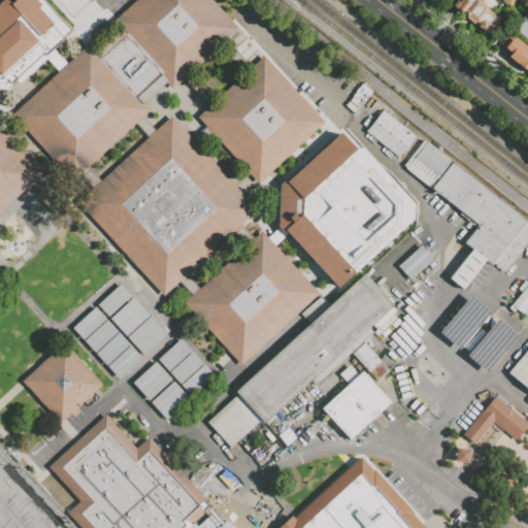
[(46,0),(74,31),(8,92),(0,92),(0,0),(7,0),(9,2),(11,0),(46,0)]
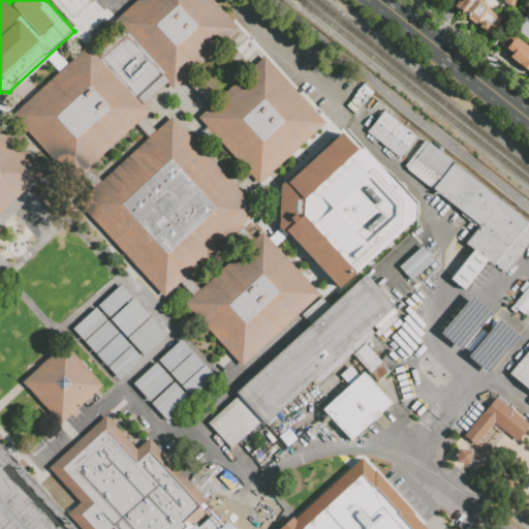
[(166,84),(172,89),(238,31),(208,0),(137,0),(115,23),(126,35),(169,81),(166,84)]
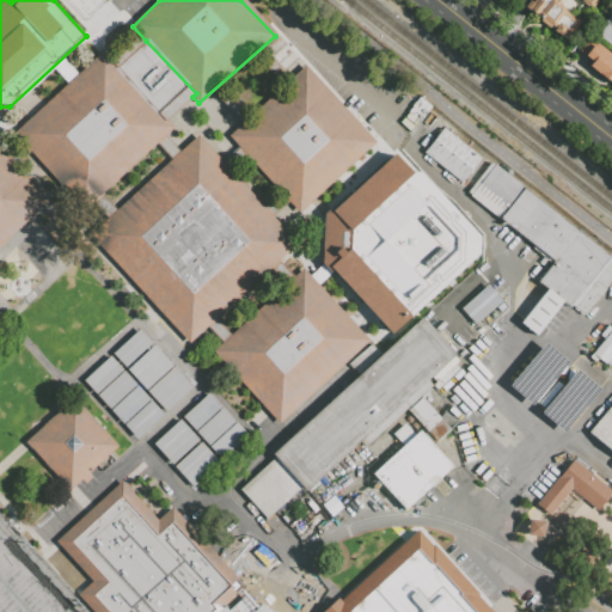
[(528,0),(558,0),(556,4),(580,23),(567,38),(562,35),(560,37),(551,30),(554,26),(549,23),(546,26),(539,20),(542,18),(538,14),(536,17),(520,2),(522,0),(525,0),(527,2),(528,0)]
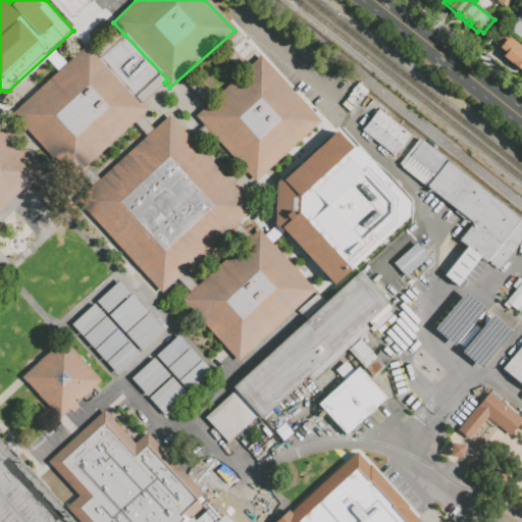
[(521,39),(510,30),(520,17),(518,16),(521,10),(521,39)]
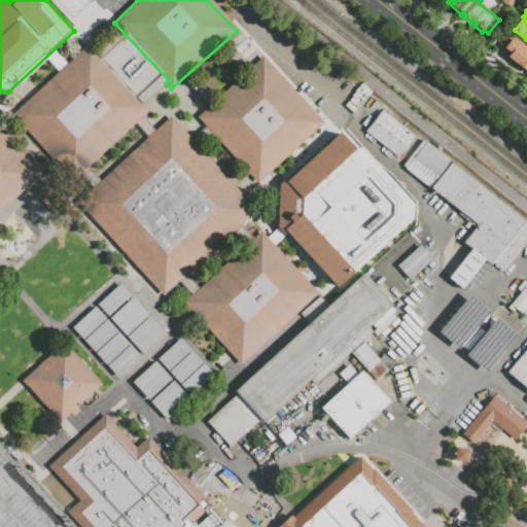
[(126,35),(98,59),(142,105),(166,83),(169,80),(126,35)]
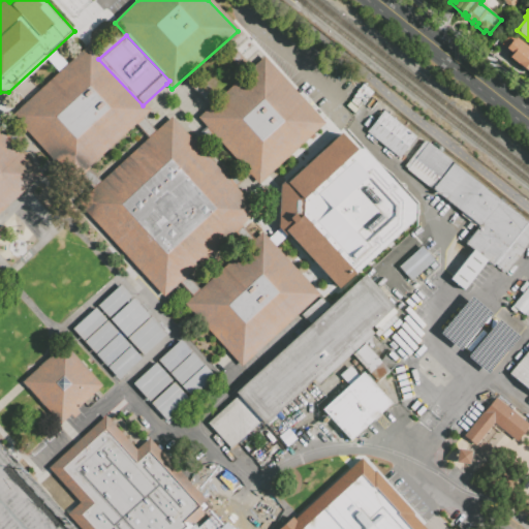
[(522,57),(510,49),(519,37),(528,44),(528,57),(524,54),(522,57)]
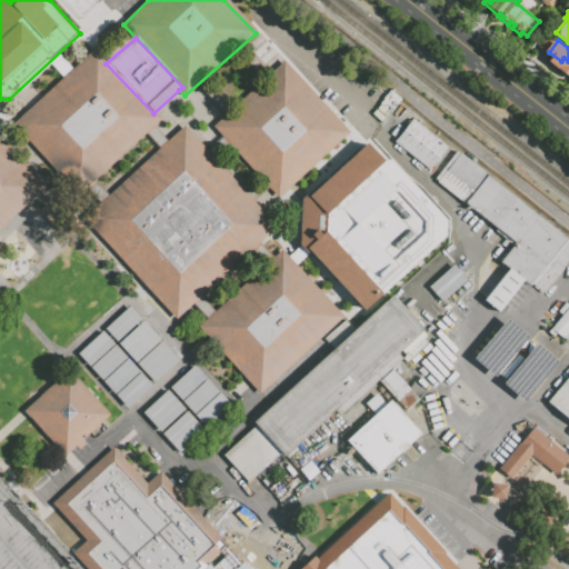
[(106,63),(92,49),(11,125),(76,195),(158,119),(153,113),(106,63)]
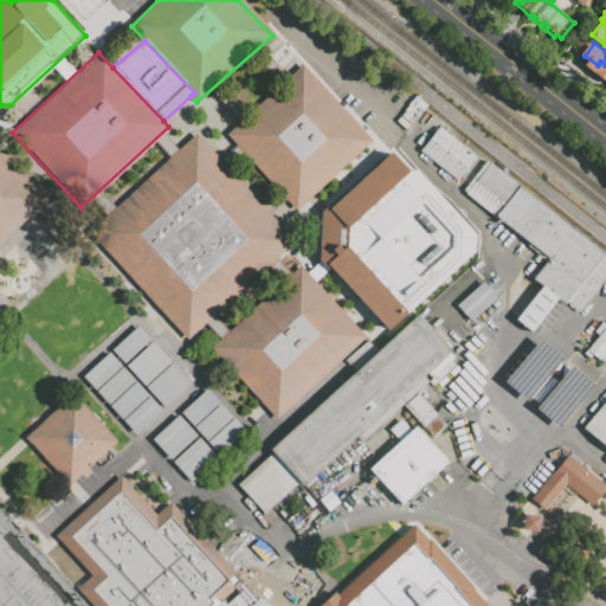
[(296,211),(373,143),(302,64),(226,133),(296,211)]
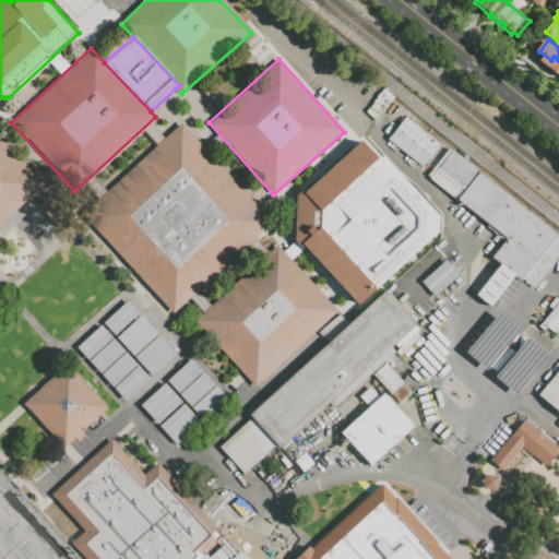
[(387,140),(420,166),(439,144),(404,117),(387,140)]
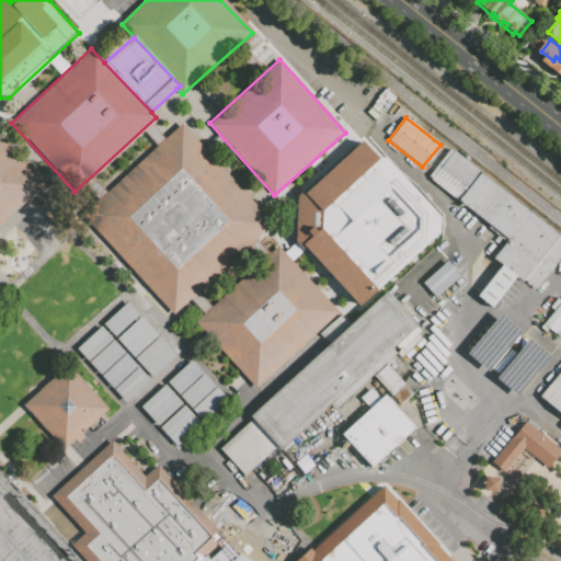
[(181,123),(272,222),(173,316),(81,218),(181,123)]
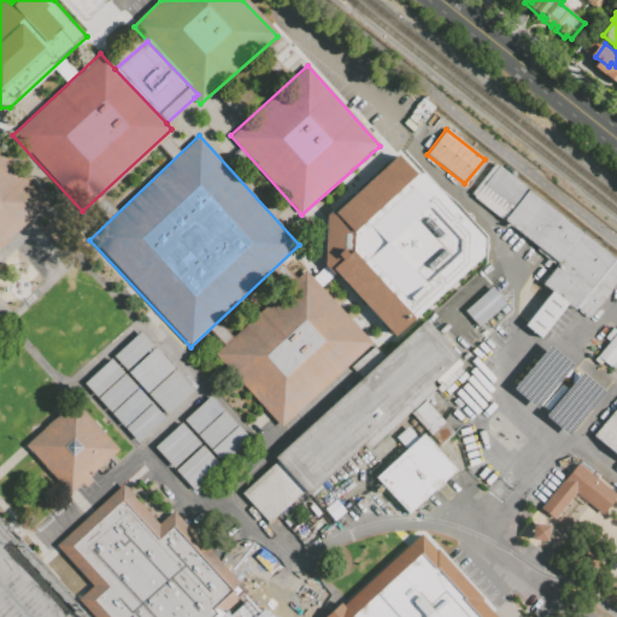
[(0,246),(0,152),(47,204),(0,246)]
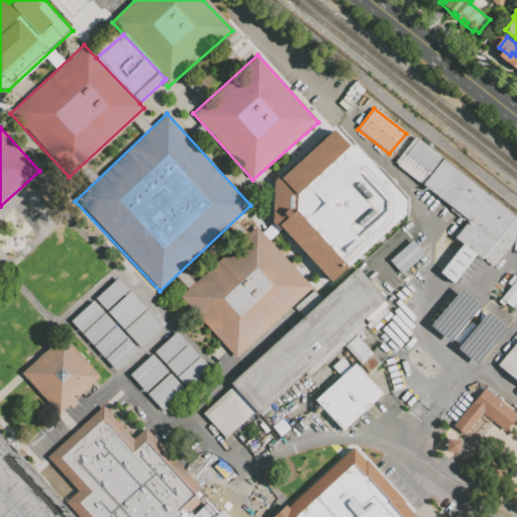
[(332,128),(273,183),(272,221),(329,284),(403,213),(405,198),(354,143),(346,143),(332,128)]
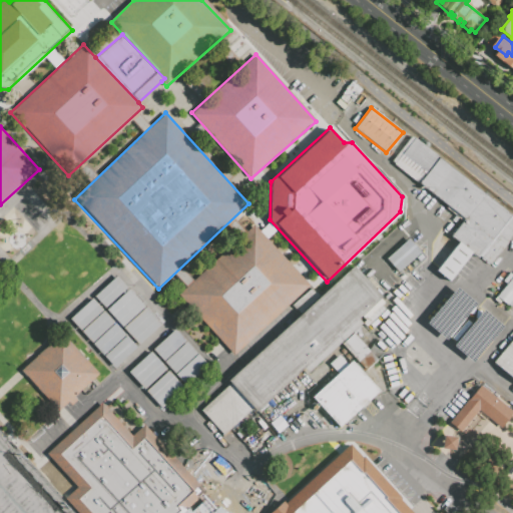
[(411,136),(511,214),(477,258),(471,252),(458,241),(450,235),(462,220),(445,207),(446,205),(427,191),(391,161),(411,136)]
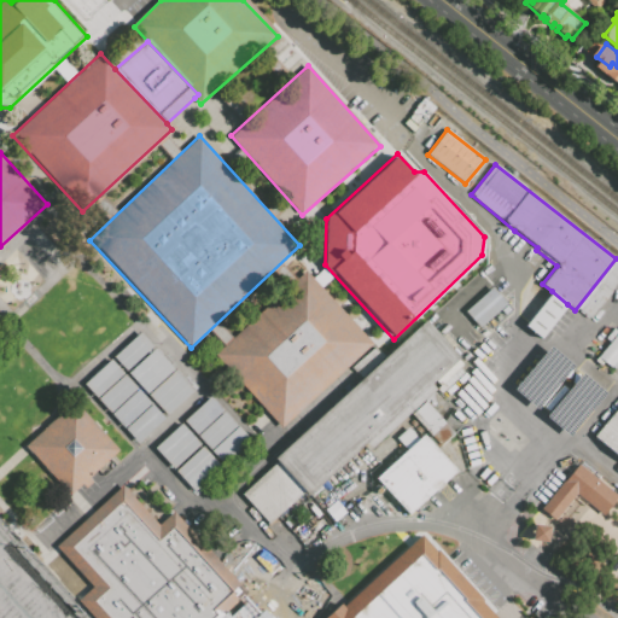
[(575,310),(616,258),(617,260),(617,284),(589,321),(575,310)]
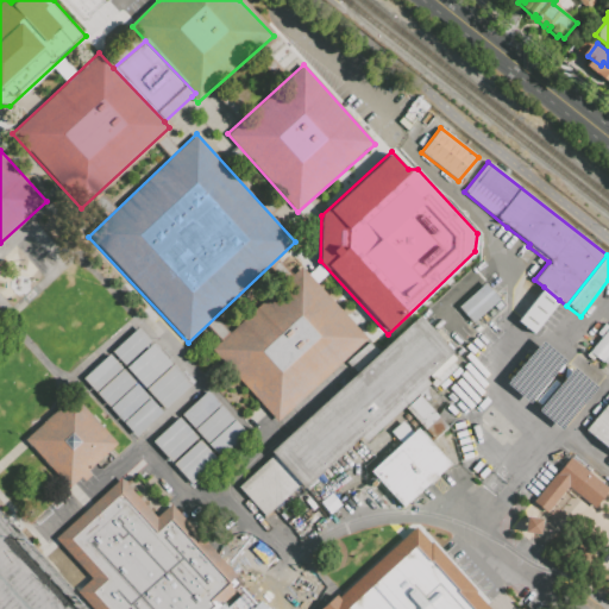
[(212,350),(302,267),(319,286),(332,300),(339,307),(345,314),(369,340),(278,422),(212,350)]
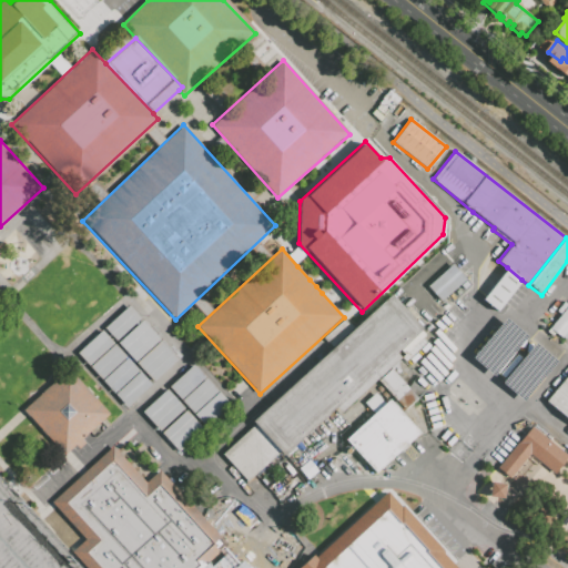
[(427,285),(452,264),(464,276),(465,279),(439,301),(427,285)]
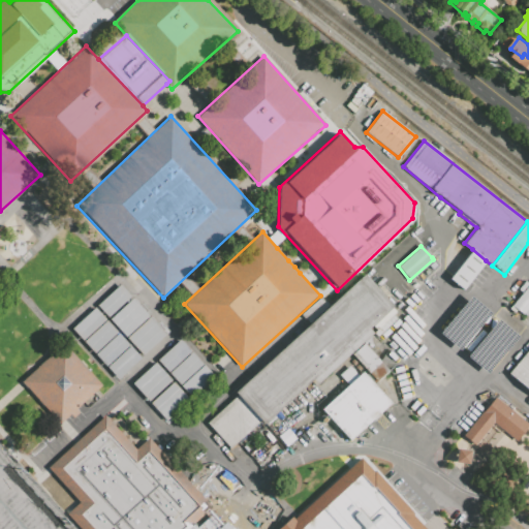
[(448,280),(462,290),(486,260),(472,249),(448,280)]
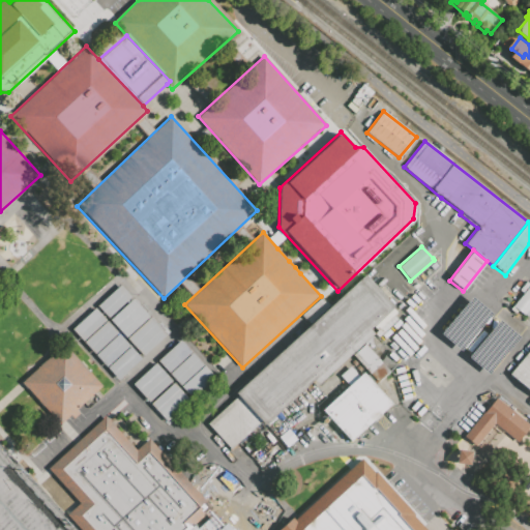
[(365,273),(394,305),(392,307),(398,313),(394,315),(396,319),(378,336),(373,333),(364,342),(390,371),(378,382),(352,353),(335,369),(316,385),(312,382),(264,423),(262,420),(238,394),(235,391),(365,273)]
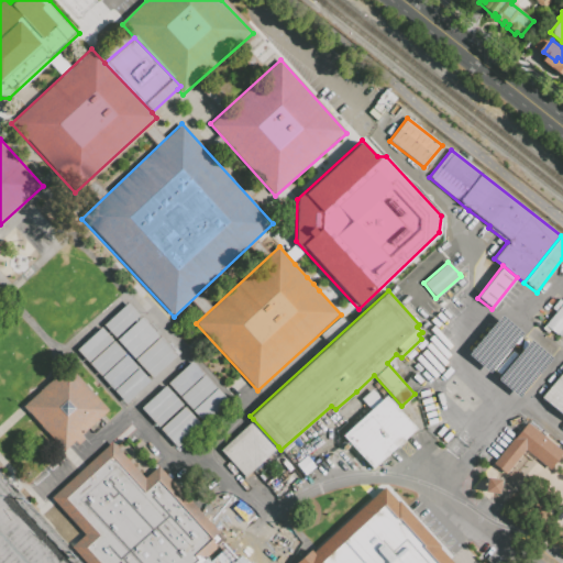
[(128,302),(140,316),(116,338),(113,339),(102,326),(128,302)]
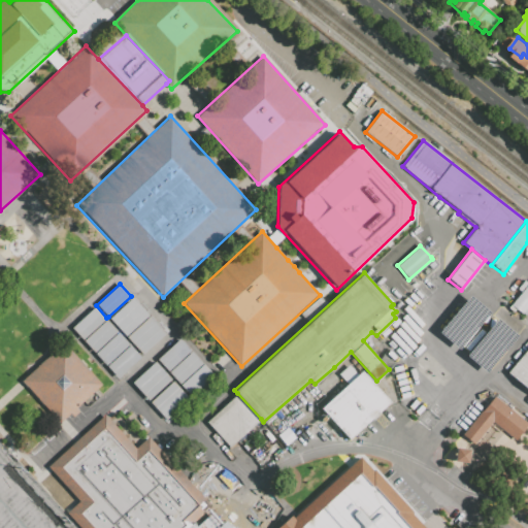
[(527,284),(510,304),(525,317),(527,312),(527,284)]
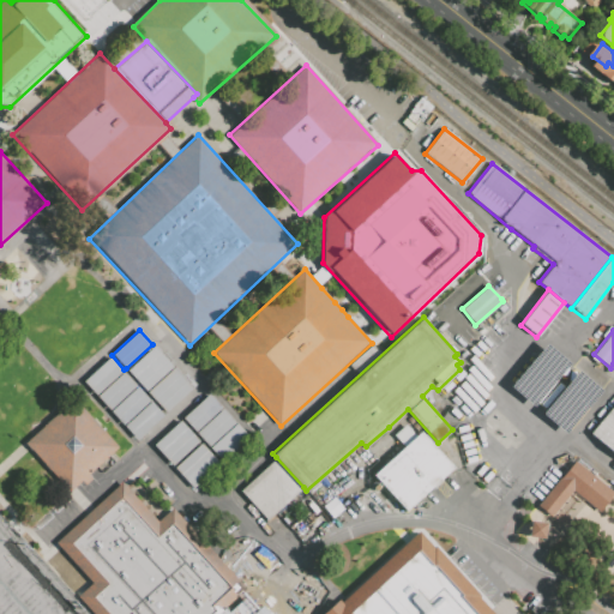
[(509,385),(533,405),(570,362),(546,342),(509,385)]
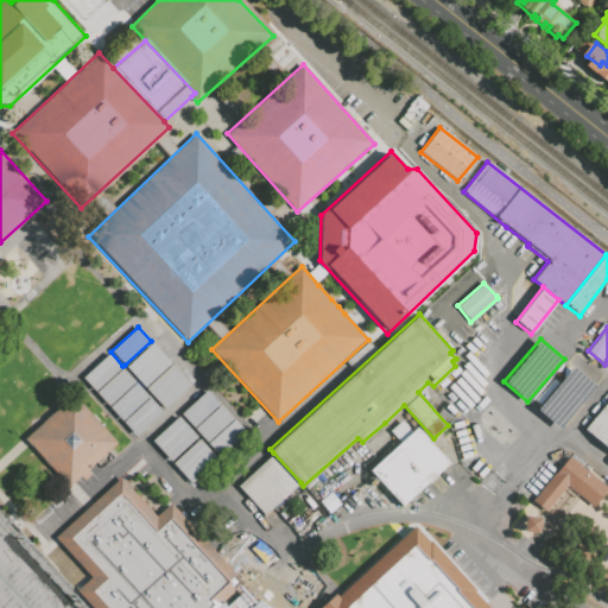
[(152,342),(171,363),(145,387),(144,390),(124,368),(126,367),(152,342)]
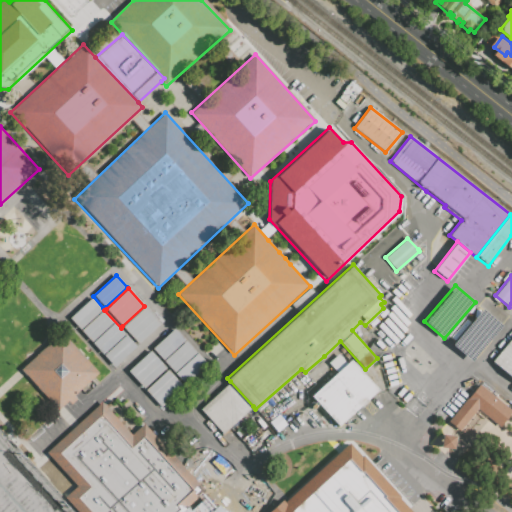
[(91,298),(102,310),(79,331),(68,319),(91,298)]
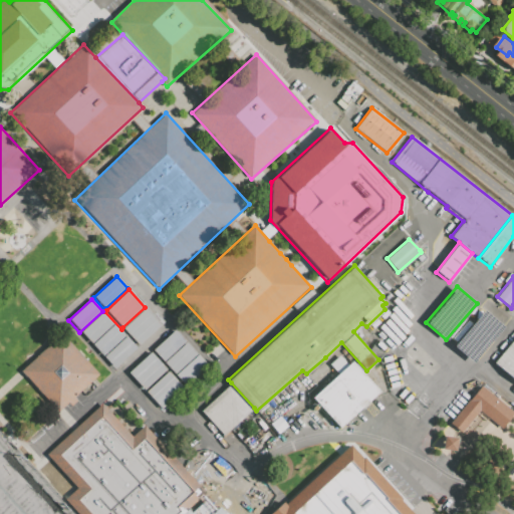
[(146,308),(161,325),(139,345),(138,346),(122,329),(146,308)]
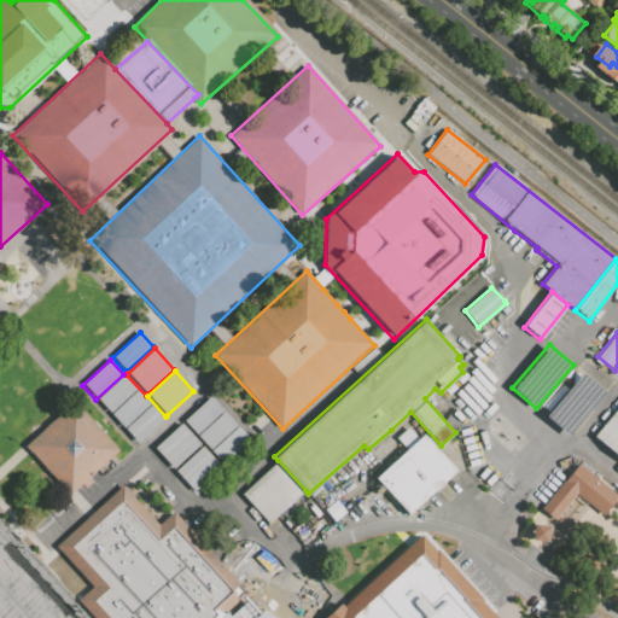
[(543,417),(567,437),(605,394),(581,373),(543,417)]
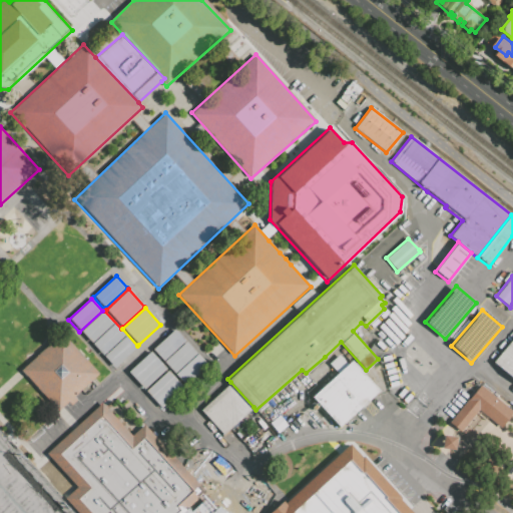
[(103,311),(114,323),(92,343),(81,331),(103,311)]
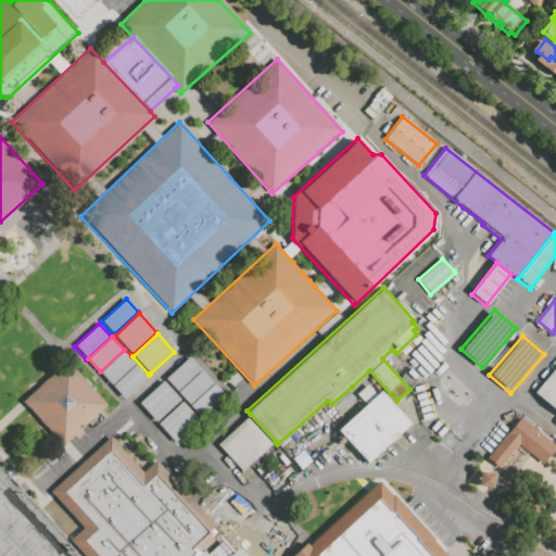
[(124,350),(136,363),(111,387),(99,374),(100,373),(124,350)]
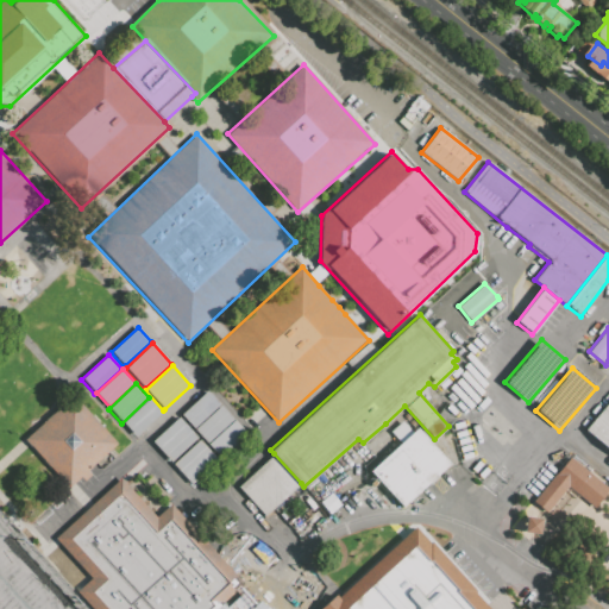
[(207,390),(220,405),(193,429),(180,415),(207,390)]
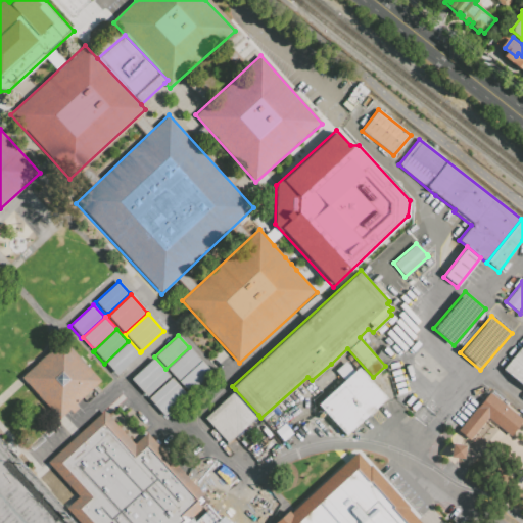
[(59,416),(68,409),(72,412),(77,407),(75,403),(95,384),(99,380),(85,364),(80,360),(65,343),(61,338),(20,375),(59,416)]
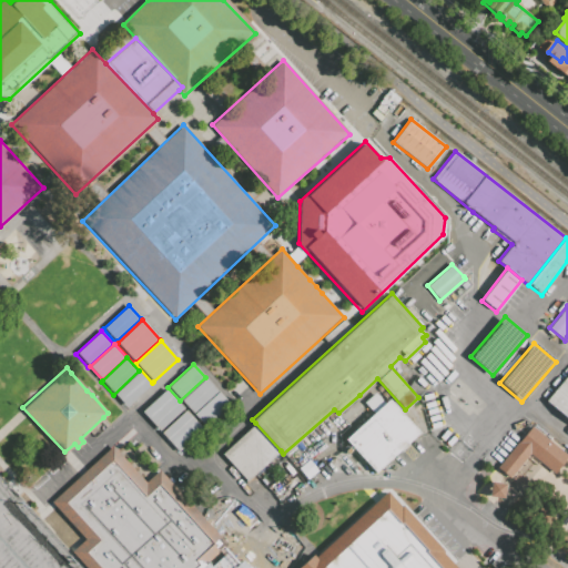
[(140,372),(150,383),(150,384),(125,407),(114,396),(114,395),(140,372)]
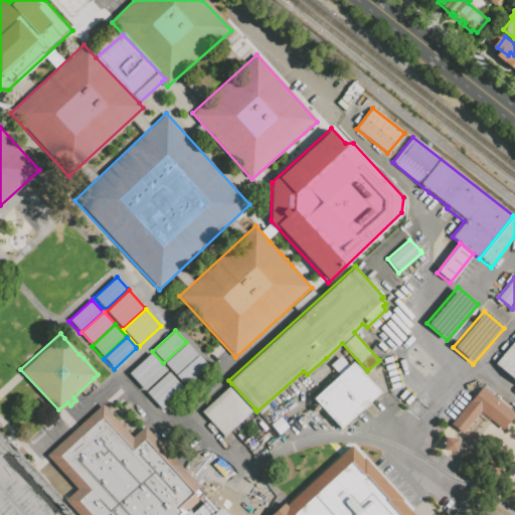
[(514,338),(494,363),(514,380),(514,338)]
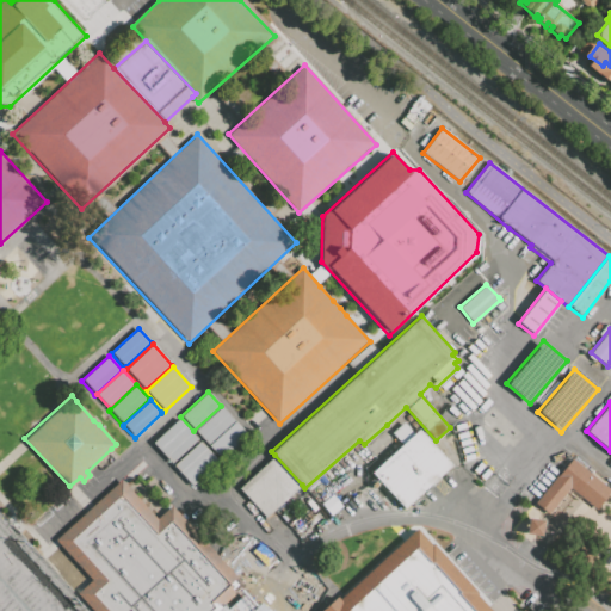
[(222,407),(235,420),(207,446),(193,432),(222,407)]
